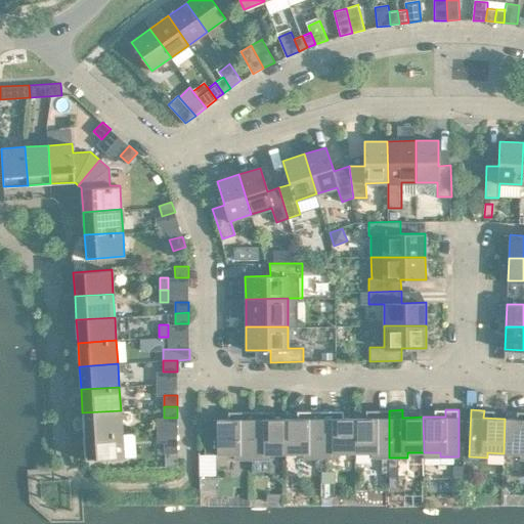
[(82,412),(84,436),(122,433),(121,410),(82,412)]
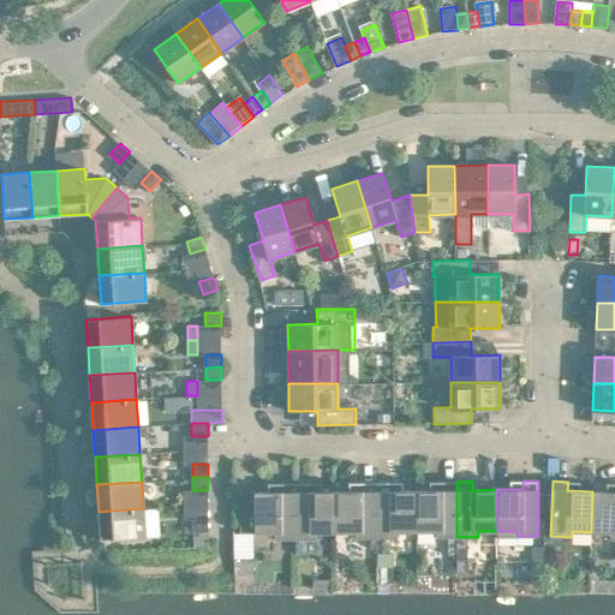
[(360,491),(335,491),(336,532),(354,532),(356,538),(371,538),(376,538),(376,482),(360,482),(360,491)]
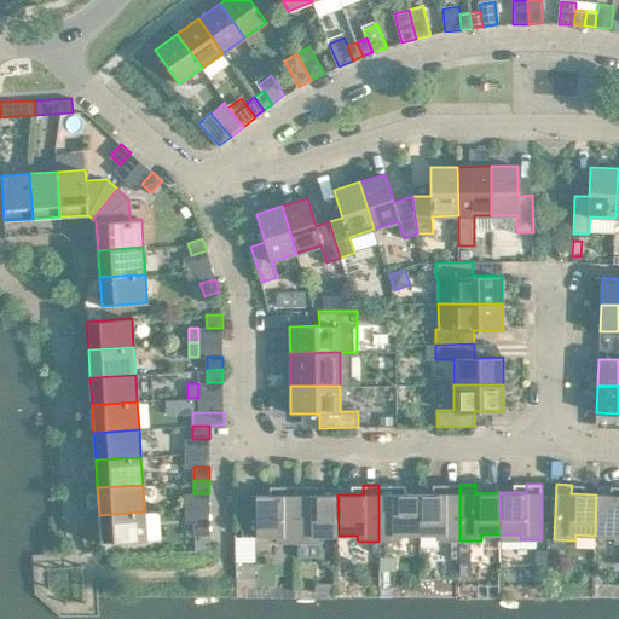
[(393,485),(379,485),(379,542),(385,542),(400,541),(400,536),(420,534),(418,493),(393,493),(393,485)]
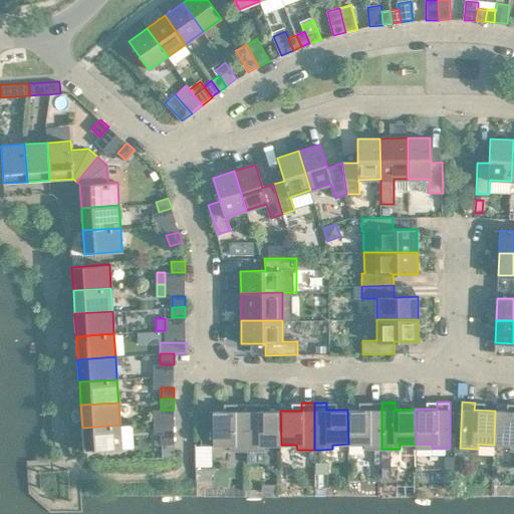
[(368,410),(347,410),(348,444),(364,444),(364,449),(373,449),(381,449),(381,403),(368,403),(368,410)]
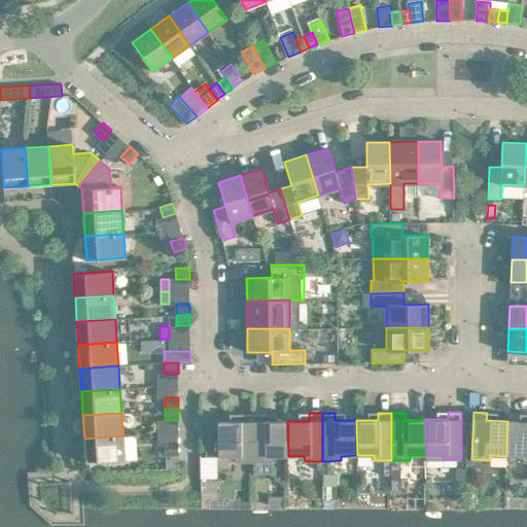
[(253,461),(252,414),(240,414),(240,421),(217,421),(218,443),(206,443),(206,457),(235,457),(235,461),(253,461)]
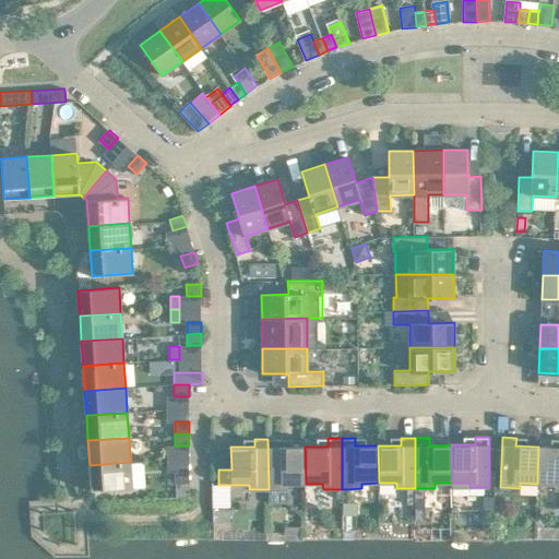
[(282,439),(268,439),(269,489),(288,489),(288,484),(306,484),(305,447),(282,447),(282,439)]
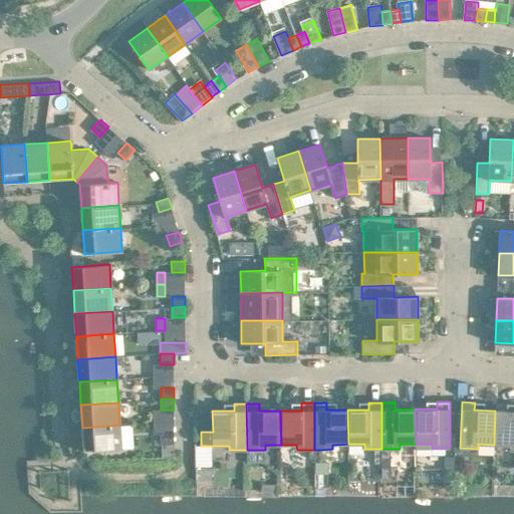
[(510,451),(513,450),(513,411),(495,411),(494,445),(510,446),(510,451)]
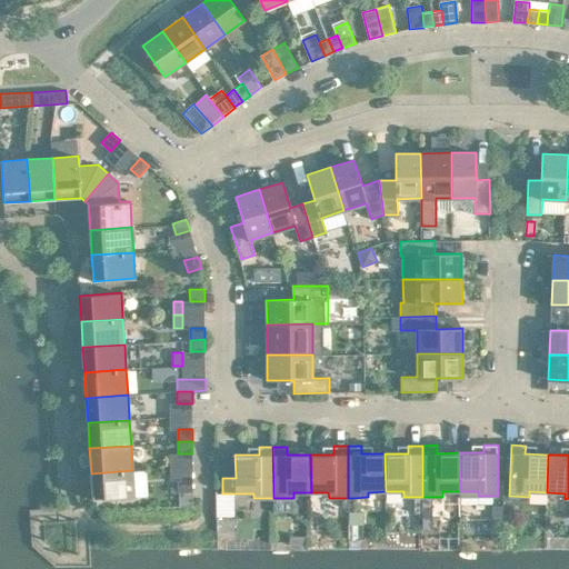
[(132,470),(91,473),(92,499),(135,497),(132,470)]
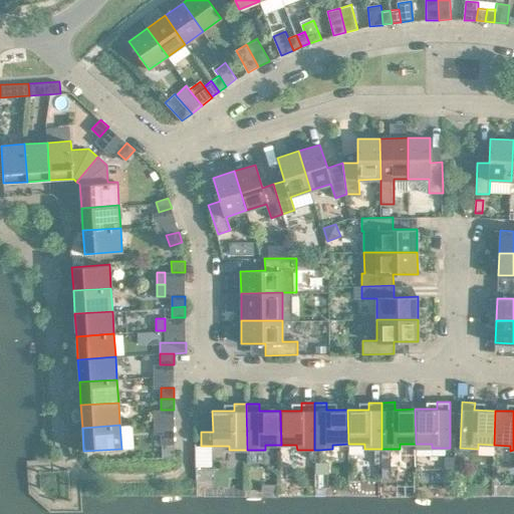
[(161,444),(166,444),(174,444),(174,433),(161,433),(161,444)]
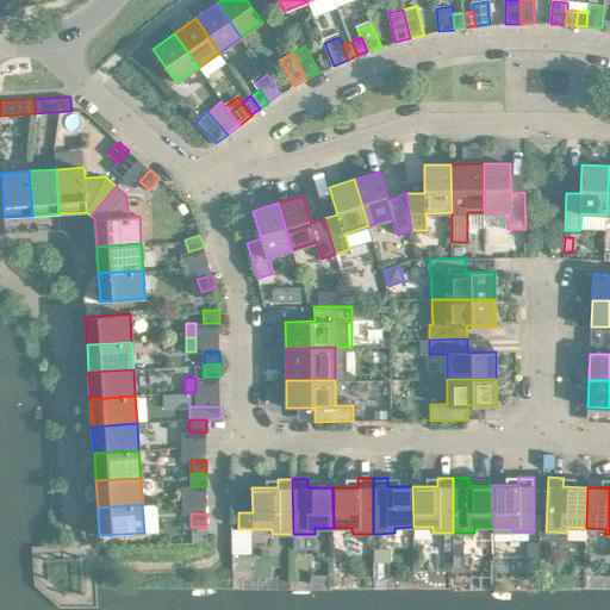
[(206,527),(197,527),(197,542),(206,542),(206,527)]
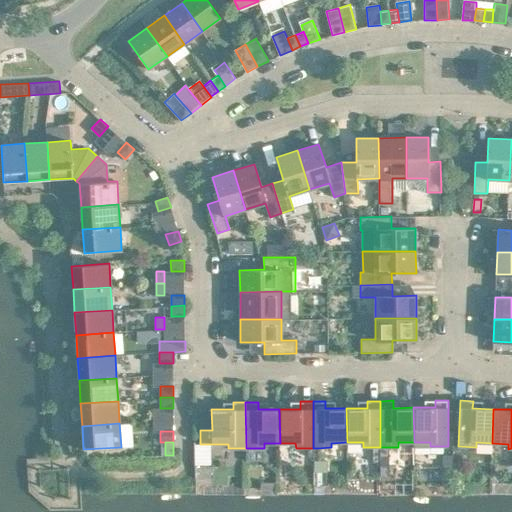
[(380,447),(372,447),(372,462),(381,462),(380,447)]
